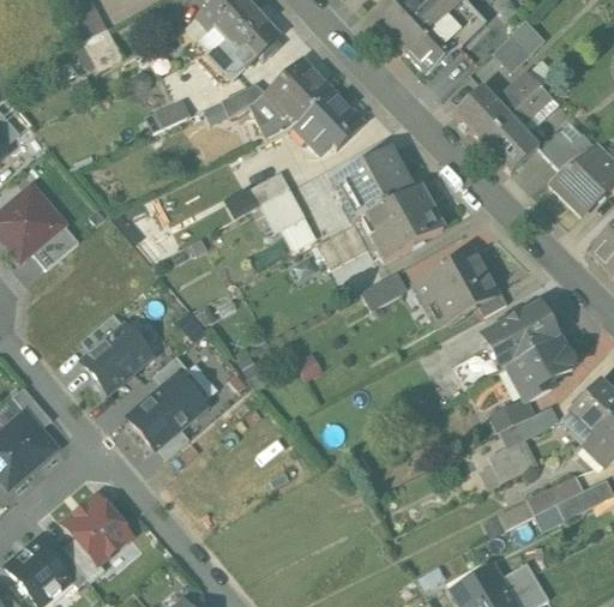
[(60,0),(83,41),(107,28),(91,0),(60,0)]
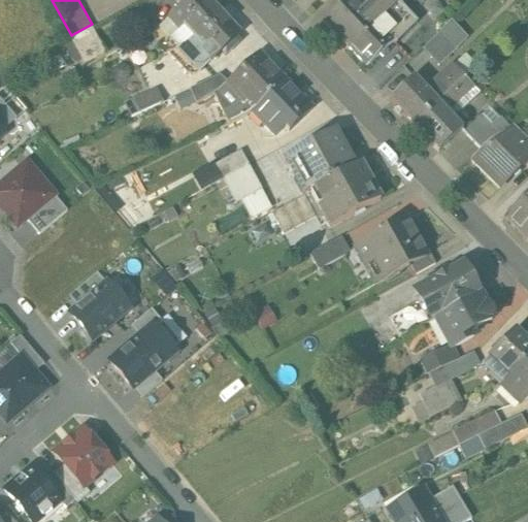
[(176,0),(179,3),(167,14),(179,27),(171,34),(179,43),(184,41),(193,32),(220,7),(212,0),(176,0)]
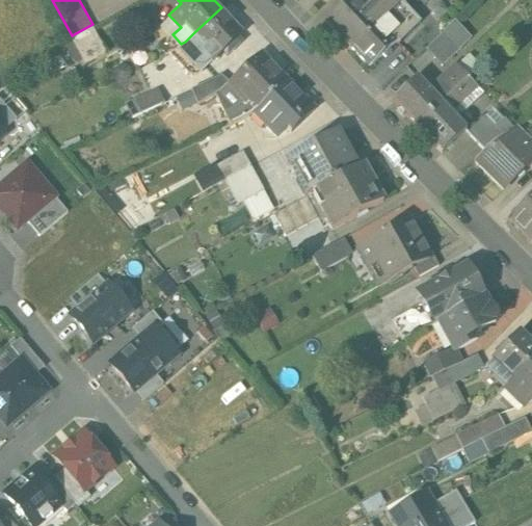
[(343,0),(325,17),(351,46),(379,20),(400,0),(370,0),(366,5),(361,0),(343,0)]
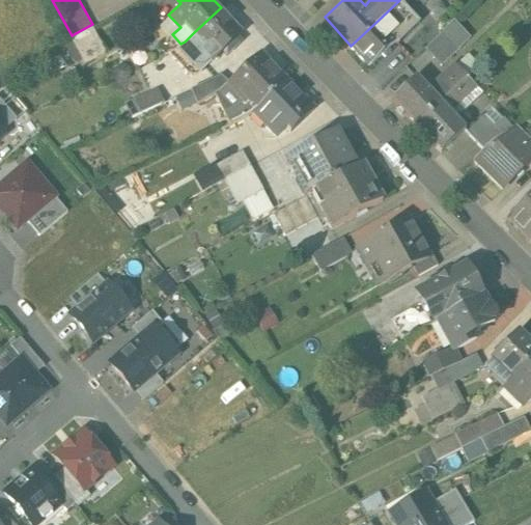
[(379,20),(351,46),(368,64),(395,38),(397,40),(420,19),(401,0),(399,0),(379,20)]
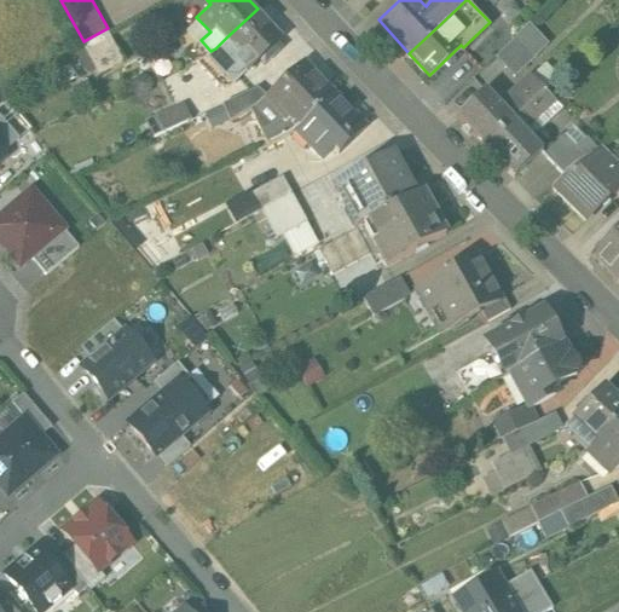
[(258,9),(226,38),(237,50),(231,56),(244,69),(259,55),(264,61),(278,47),(273,41),(281,34),(258,9)]
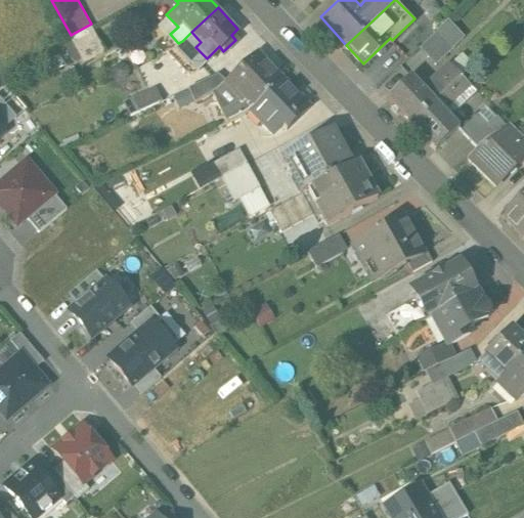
[(447,18),(420,46),(434,62),(464,35),(447,18)]
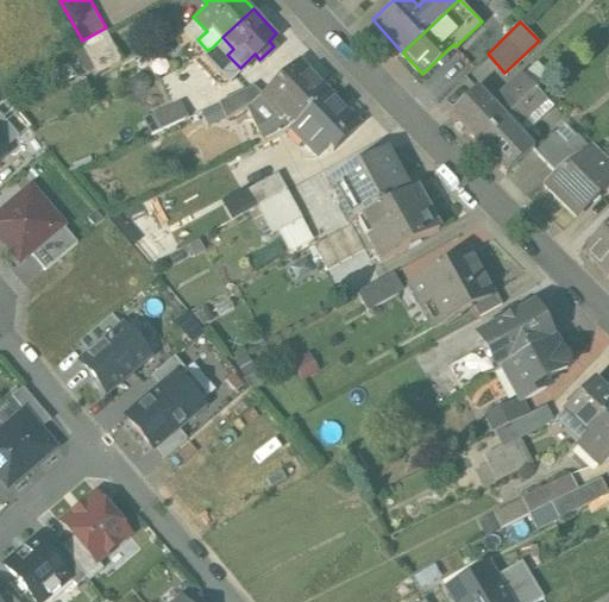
[(106,27),(82,41),(96,67),(120,54),(106,27)]
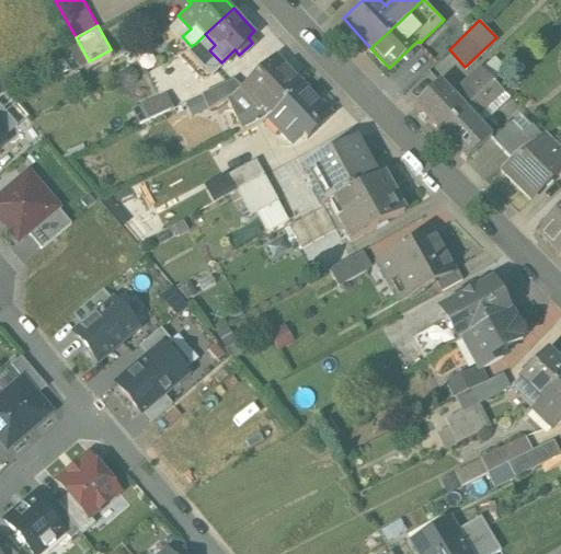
[(302,81),(274,52),(242,82),(261,103),(238,115),(243,127),(264,117),(267,114),(302,81)]
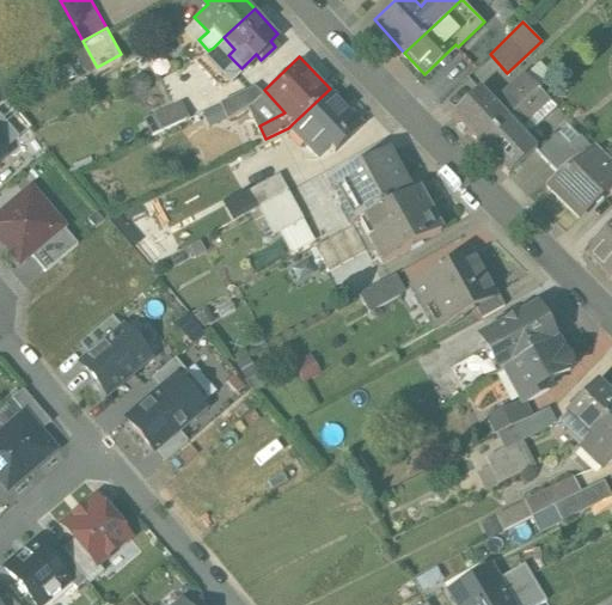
[(520,69),(490,98),(506,116),(537,87),(520,69)]
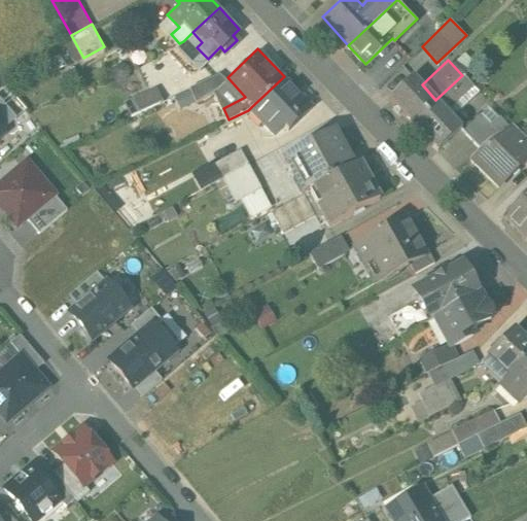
[(411,73),(386,95),(412,122),(435,100),(422,84),(411,73)]
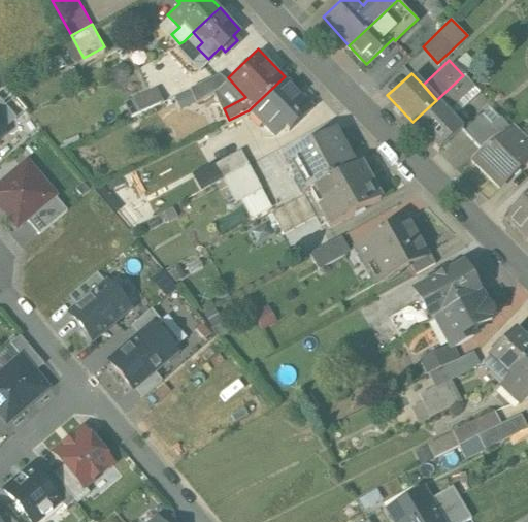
[(215,74),(190,86),(196,100),(222,89),(215,74)]
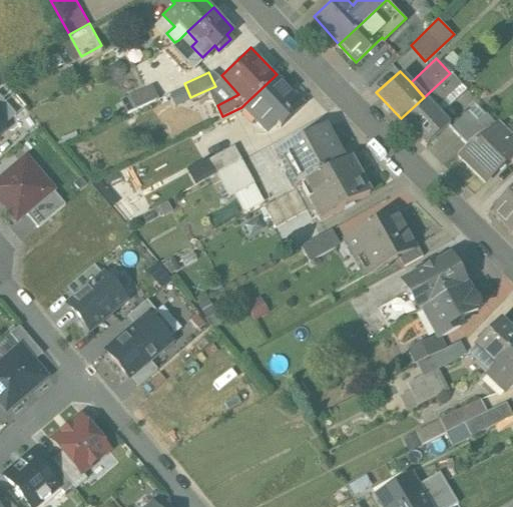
[(303,102),(277,74),(244,104),(267,128),(277,119),(281,123),(303,102)]
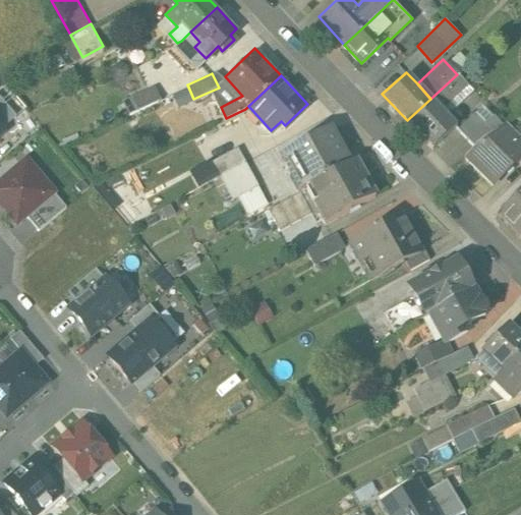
[(156,84),(133,95),(139,107),(161,97),(156,84)]
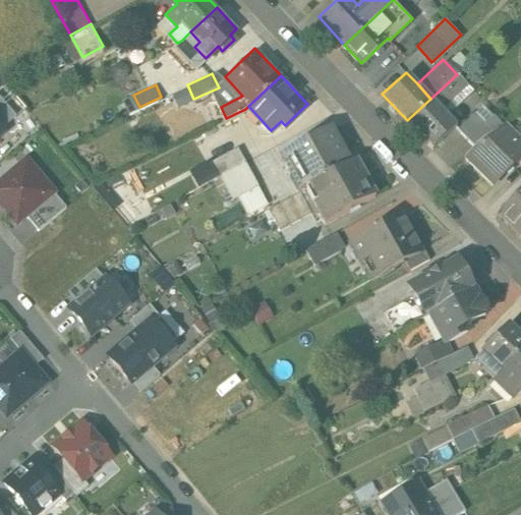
[(0,126),(0,127),(16,113),(0,94),(0,126)]
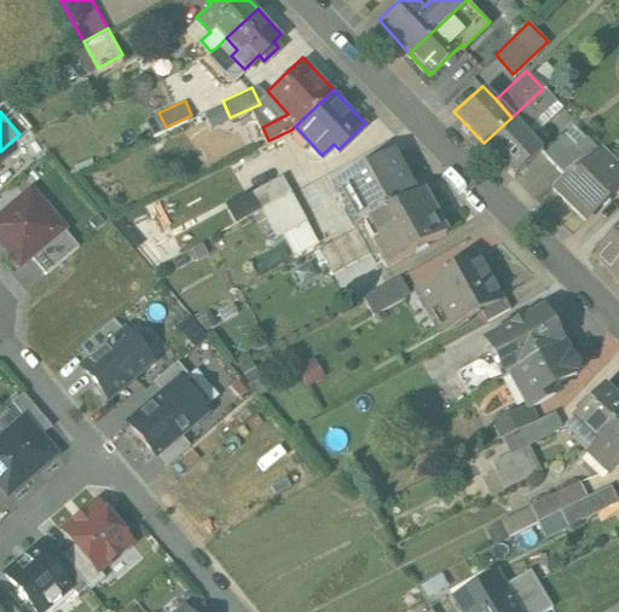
[(512,117),(484,143),(512,173),(539,146),(512,117)]
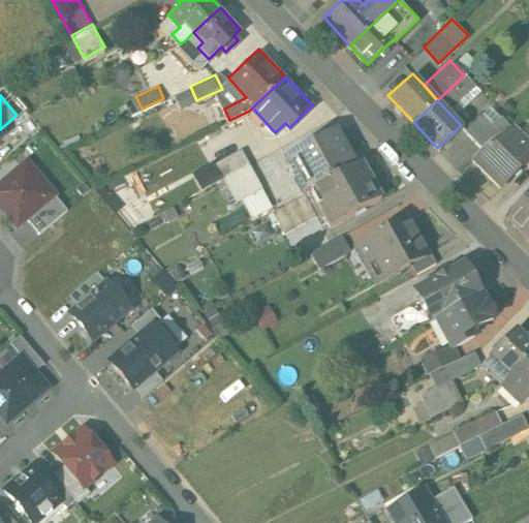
[(486,103),(461,125),(483,148),(501,133),(508,128),(486,103)]
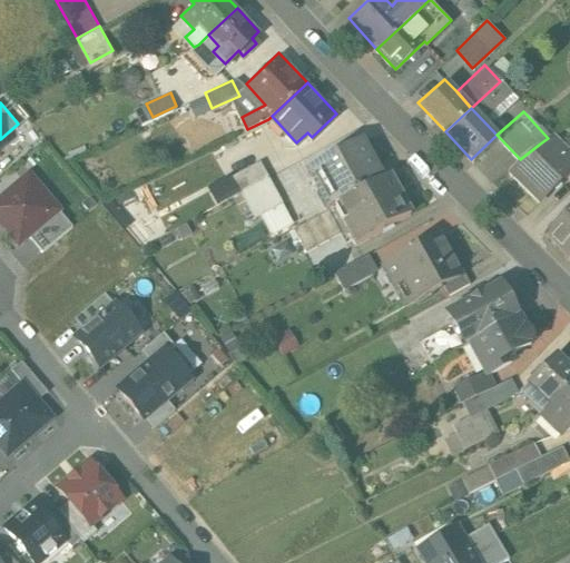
[(362,140),(306,170),(317,189),(323,186),(332,204),(334,203),(382,177),(362,140)]
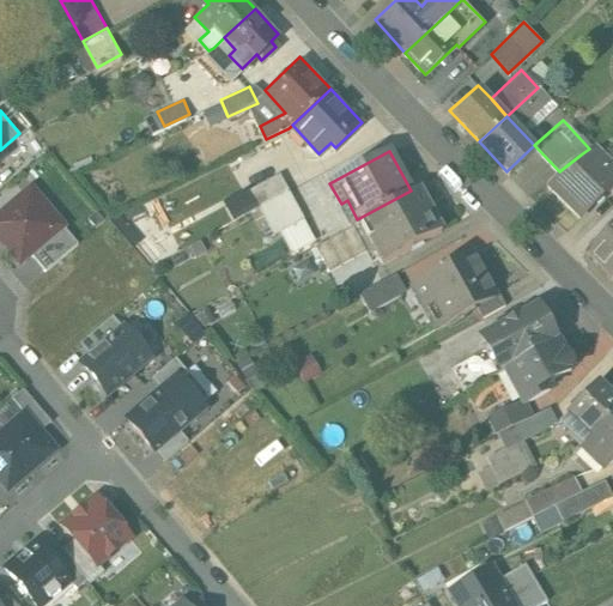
[(559,171),(545,185),(575,213),(607,181),(612,186),(612,183),(612,163),(604,155),(593,165),(581,155),(559,171)]
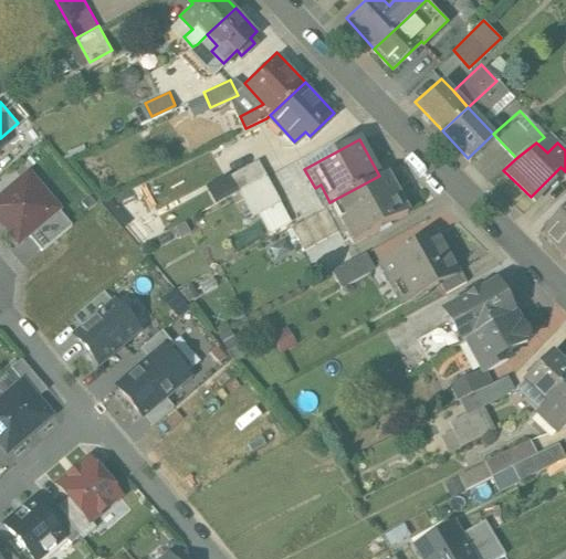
[(260,156),(230,172),(239,188),(266,172),(260,156)]
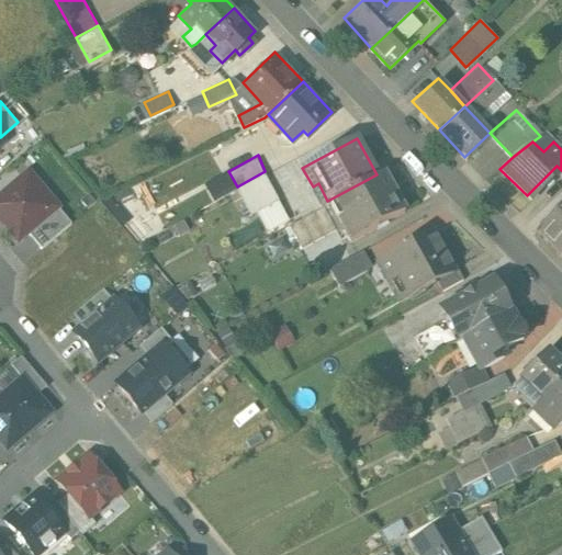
[(377,174),(329,200),(350,238),(405,207),(384,170),(377,174)]
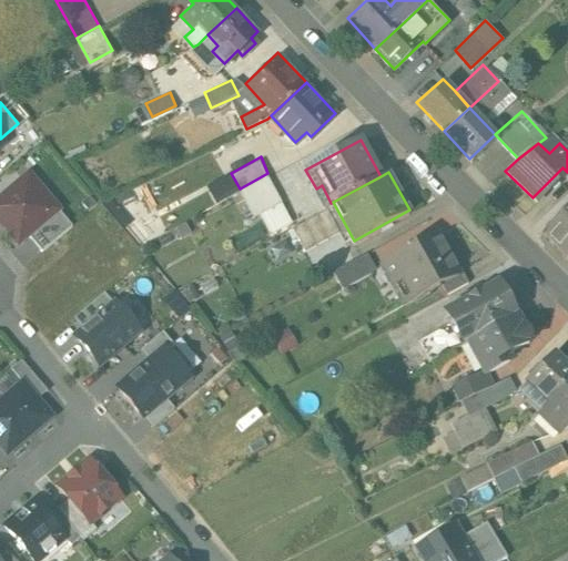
[(282,199),(267,173),(240,189),(254,214),(282,199)]
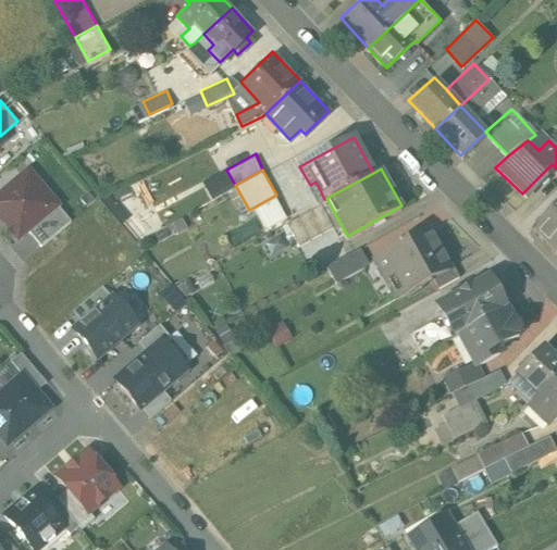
[(34,185),(23,172),(0,190),(0,215),(16,236),(27,227),(57,201),(39,182),(34,185)]
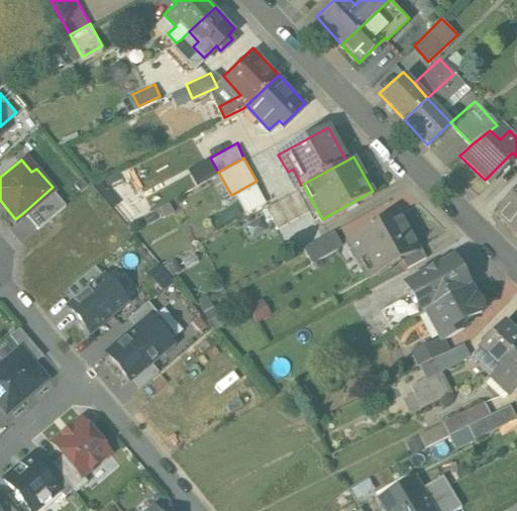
[(516,186),(494,210),(511,227),(516,220),(516,186)]
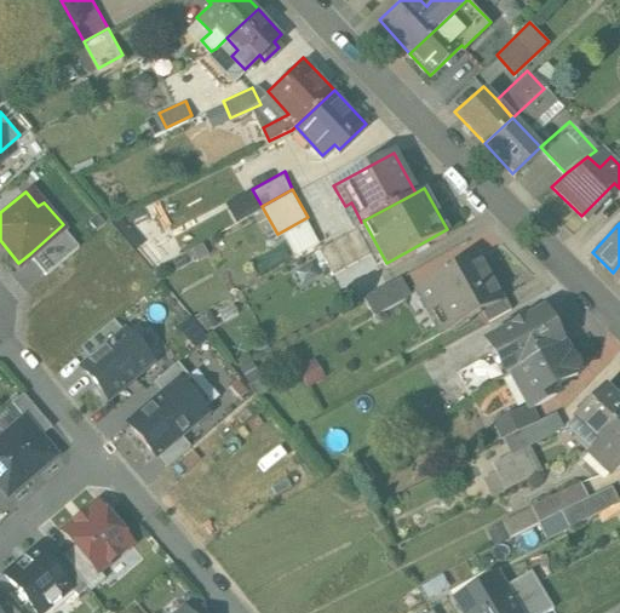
[(63,224),(30,253),(45,271),(79,242),(63,224)]
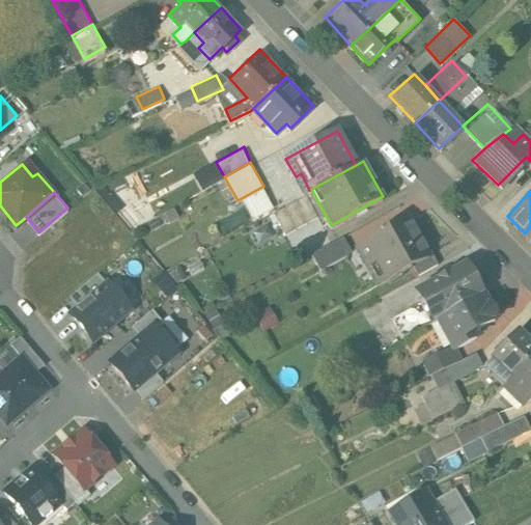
[(306,192),(273,211),(284,231),(317,213),(306,192)]
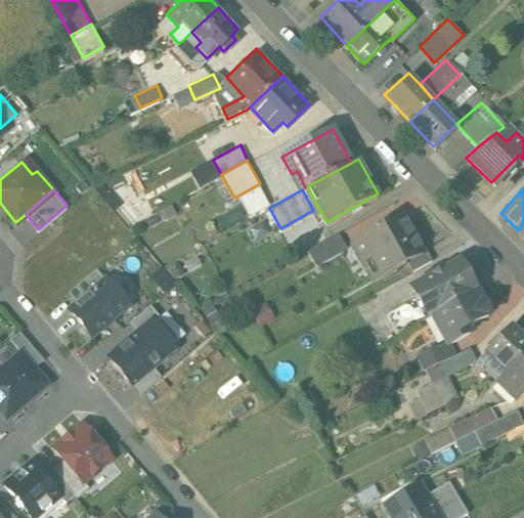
[(403,214),(353,242),(374,278),(405,260),(424,250),(422,247),(417,239),(420,236),(412,224),(410,226),(403,214)]
